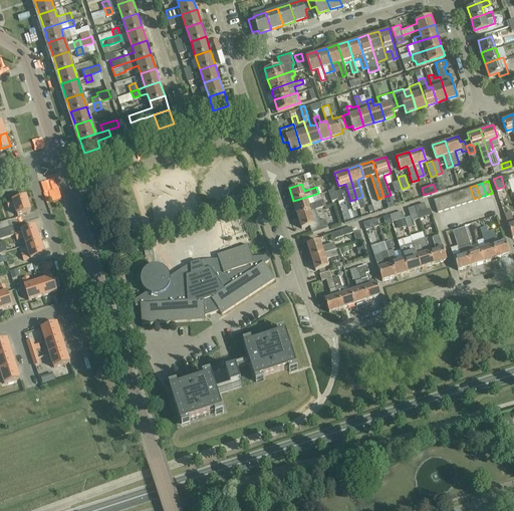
[(331,199),(337,198),(335,190),(334,187),(328,189),(331,199)]
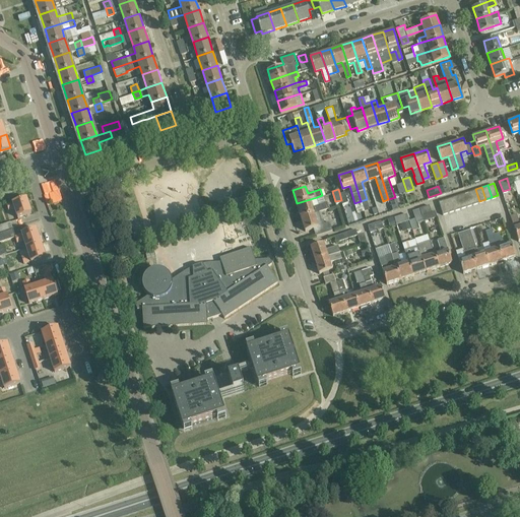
[(473,203),(479,201),(475,189),(469,190),(473,203)]
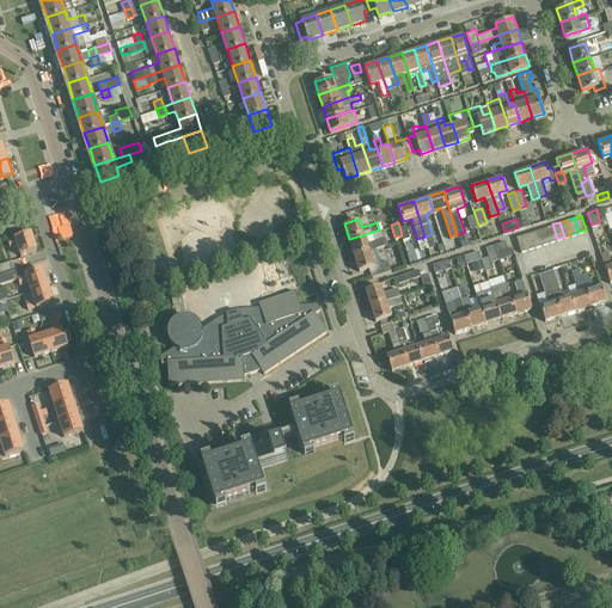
[(410,237),(407,223),(399,226),(402,235),(403,238),(410,237)]
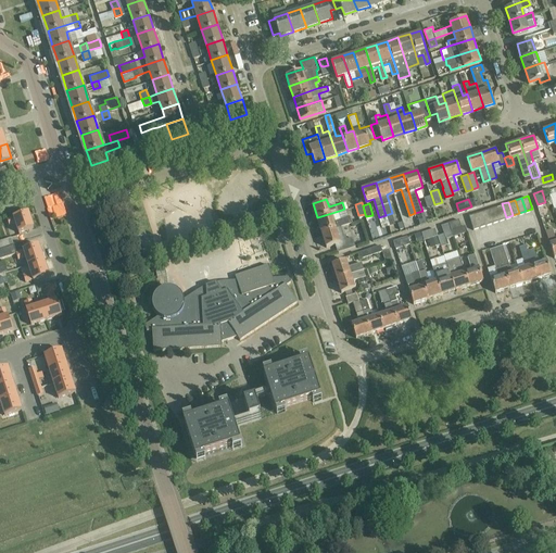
[(500,220),(506,217),(502,203),(495,205),(500,220)]
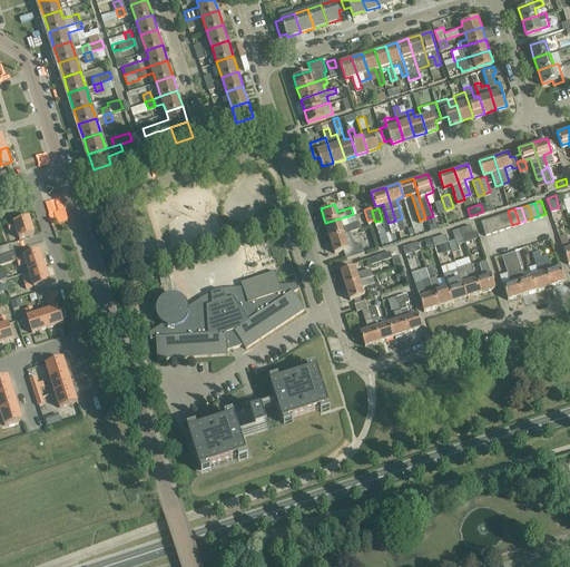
[(505,227),(512,225),(508,211),(501,213),(505,227)]
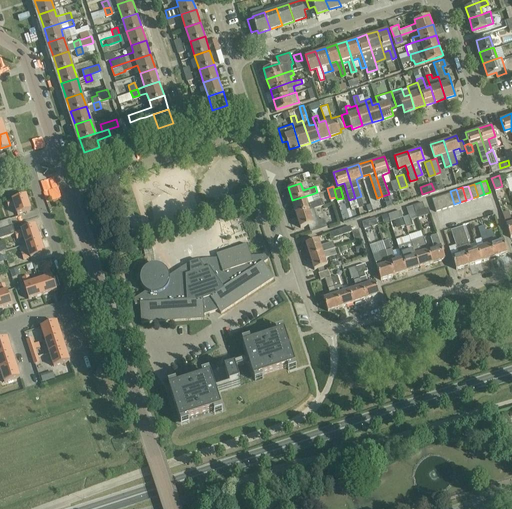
[(448,206),(454,204),(450,191),(444,193),(448,206)]
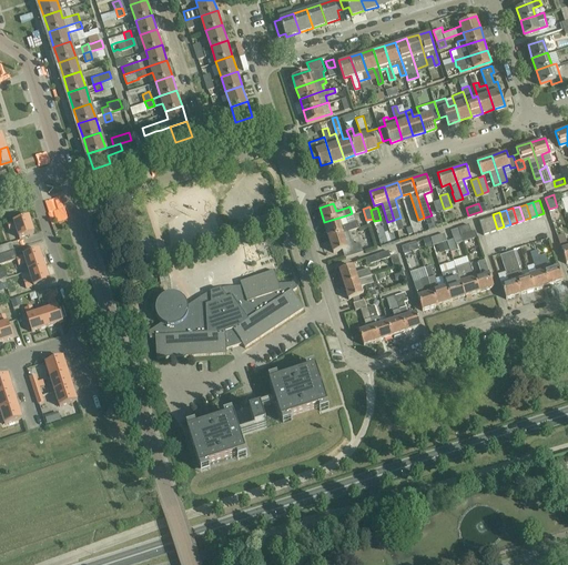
[(19,235),(23,234),(34,231),(29,214),(13,219),(14,220),(8,222),(9,228),(16,225),(19,235)]
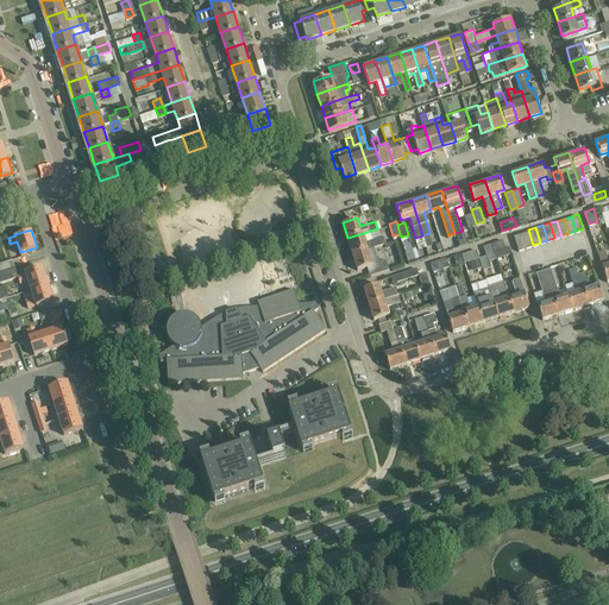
[(526,247),(533,245),(528,229),(521,232),(526,247)]
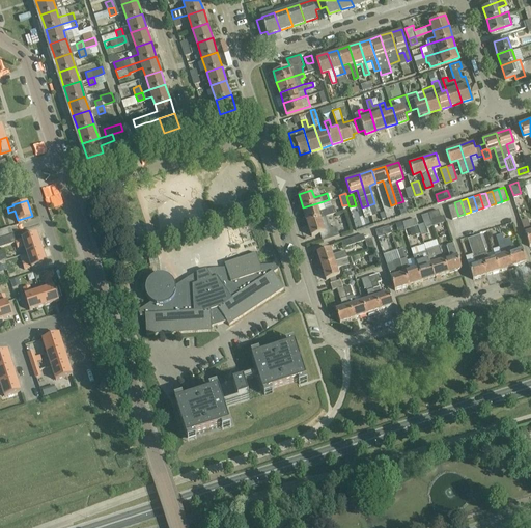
[(326,207),(324,201),(303,207),(307,221),(328,215),(328,214),(336,212),(334,204),(326,207)]
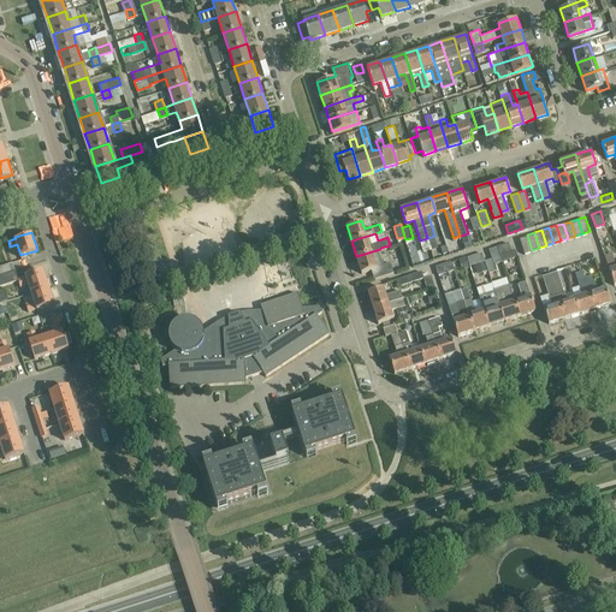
[(525,253),(532,250),(527,235),(520,237),(525,253)]
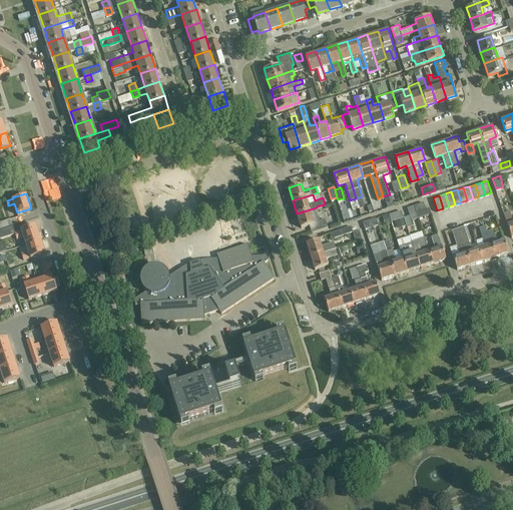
[(418,216),(431,212),(429,206),(426,207),(423,200),(414,203),(418,216)]
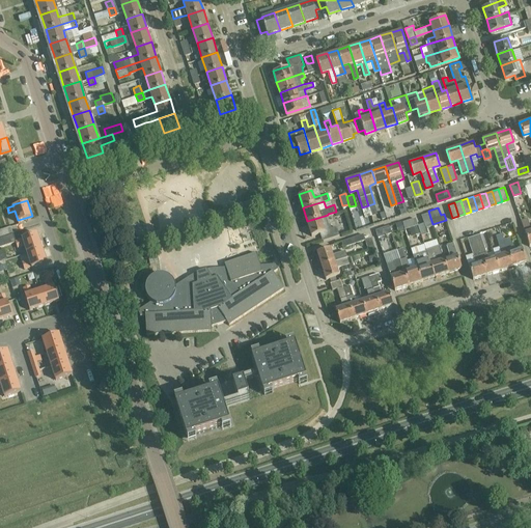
[(426,226),(432,224),(428,211),(422,213),(426,226)]
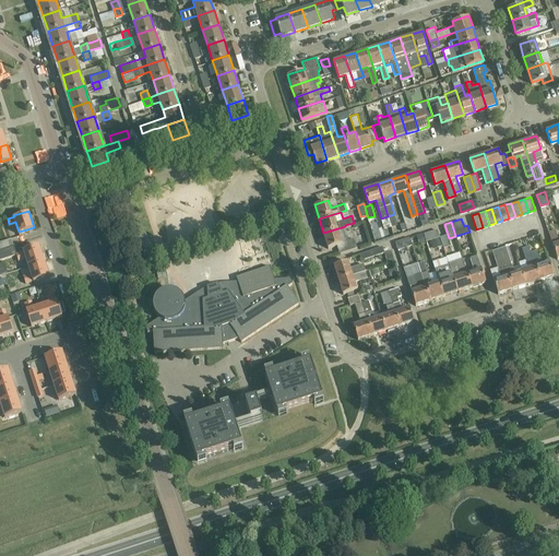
[(354,237),(348,238),(345,226),(323,233),(328,247),(336,244),(340,252),(357,246),(354,237)]
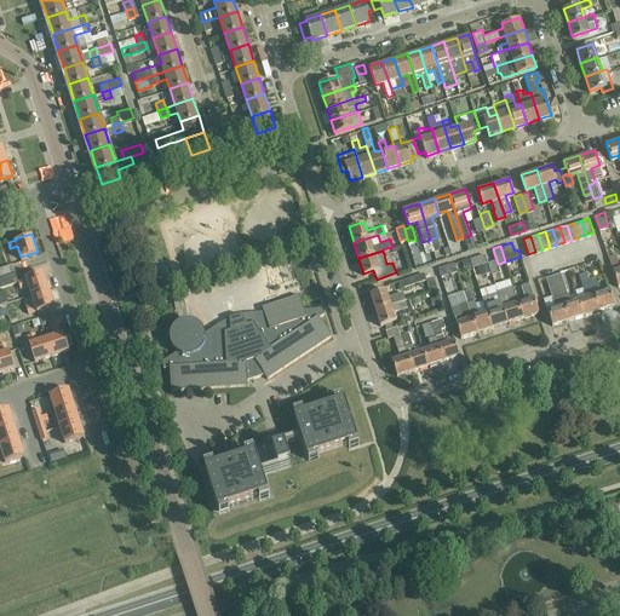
[(619,265),(615,252),(608,254),(614,274),(618,285),(619,283),(619,265)]
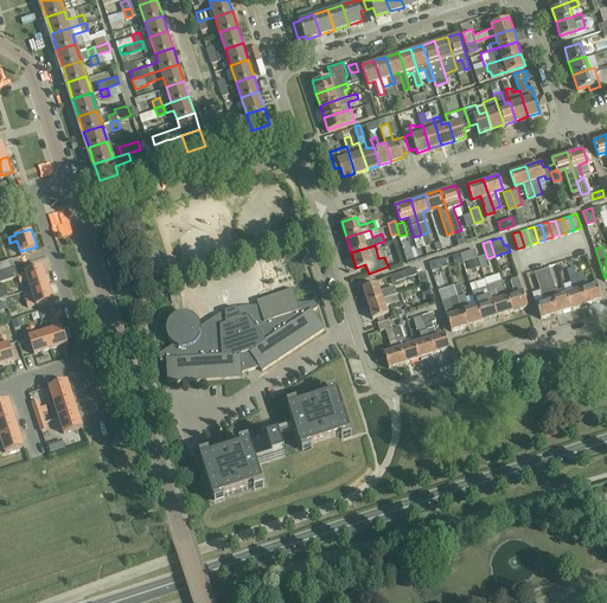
[(474,248),(460,252),(462,257),(462,261),(467,258),(470,258),(477,256),(478,255),(474,248)]
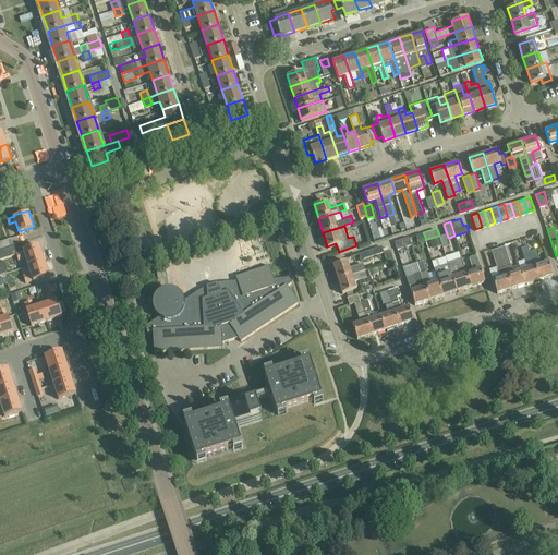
[(439,234),(443,245),(449,243),(448,238),(446,232),(439,234)]
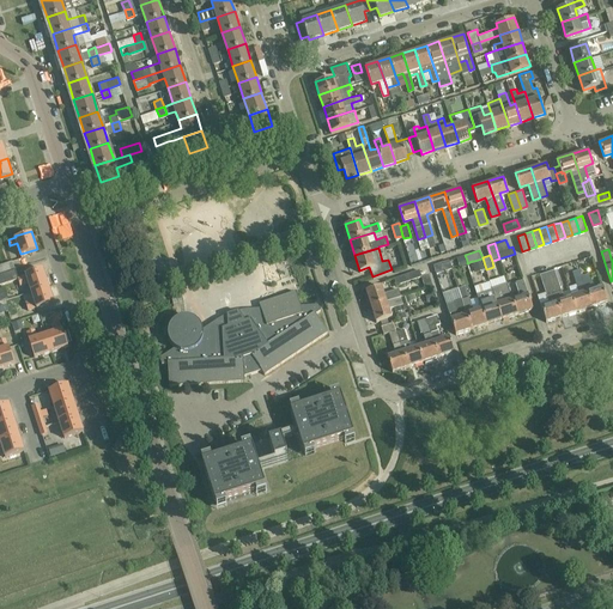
[(0,262),(0,270),(14,267),(12,259),(0,262)]
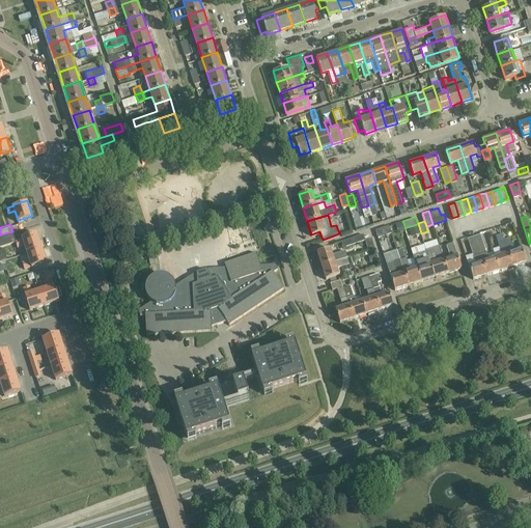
[(391,231),(389,225),(389,224),(375,228),(378,235),(391,231)]
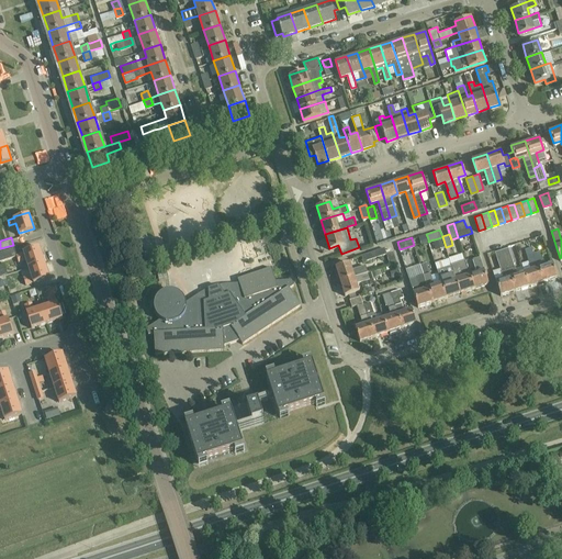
[(435,239),(433,239),(436,248),(445,246),(441,237),(435,239)]
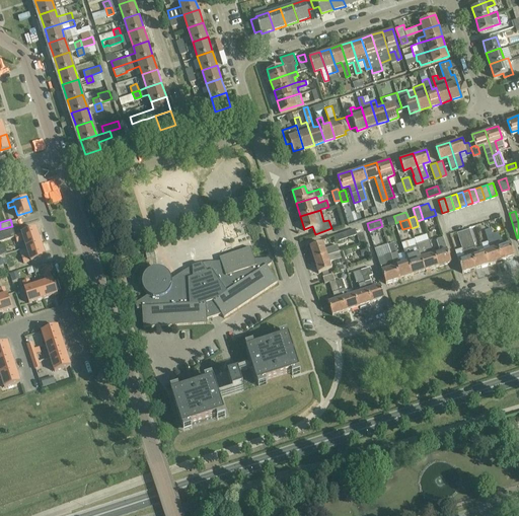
[(15,234),(13,226),(0,230),(0,239),(15,234)]
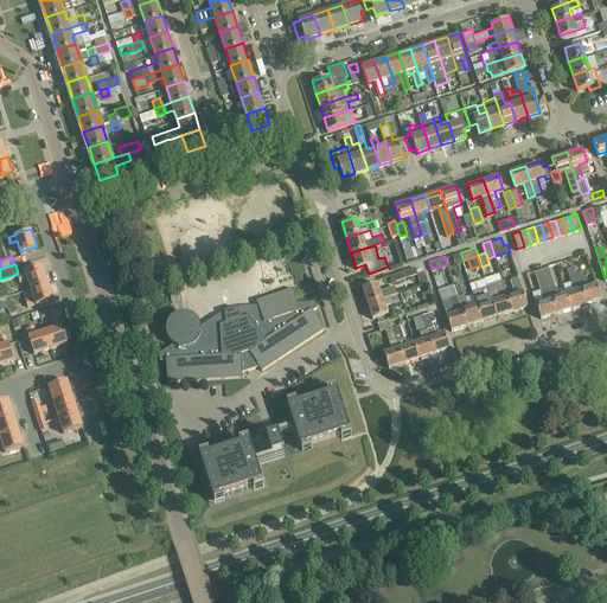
[(31,287),(48,281),(43,264),(26,270),(26,271),(18,274),(20,281),(29,278),(31,287)]
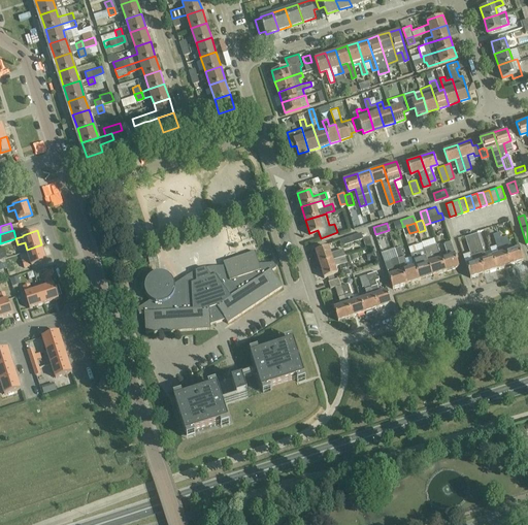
[(370,247),(372,245),(369,234),(363,236),(361,231),(339,238),(341,244),(363,237),(365,244),(369,243),(370,247)]
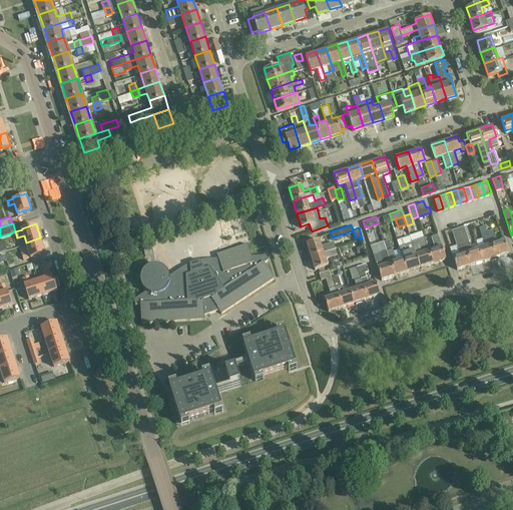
[(483,260),(479,246),(472,248),(464,224),(458,226),(470,264),(483,260)]
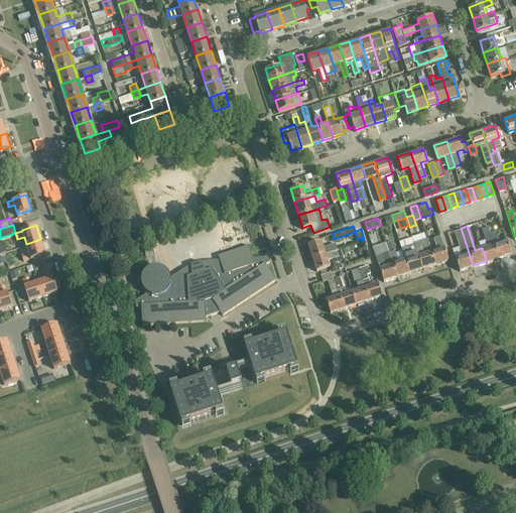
[(460,269),(473,265),(461,228),(455,230),(463,254),(456,257),(460,269)]
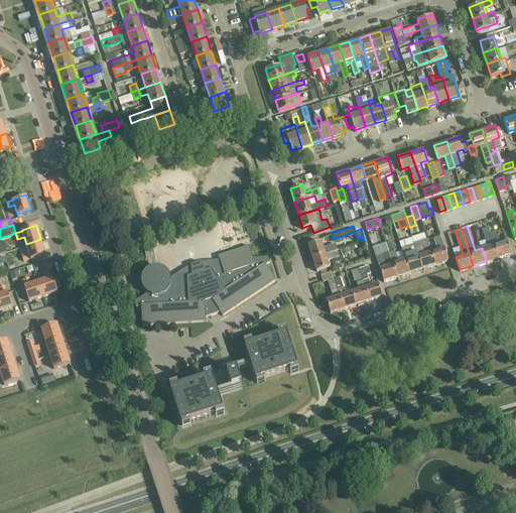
[(511,253),(507,240),(500,242),(496,230),(490,232),(498,257),(511,253)]
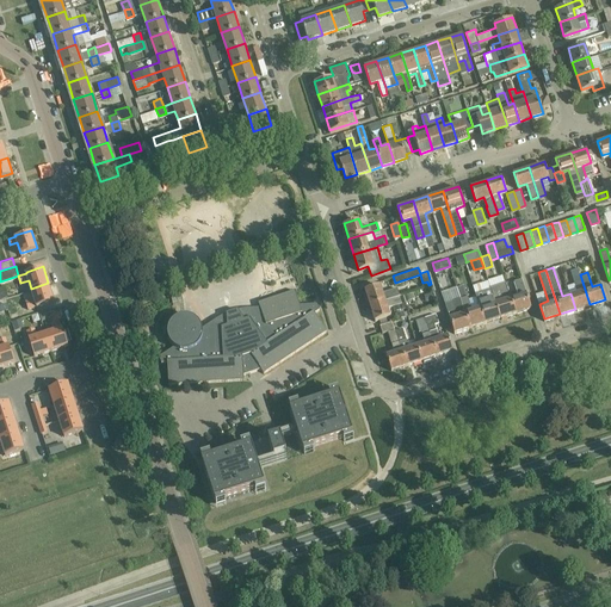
[(575,309),(590,304),(580,274),(573,277),(575,282),(567,284),(571,293),(575,309)]
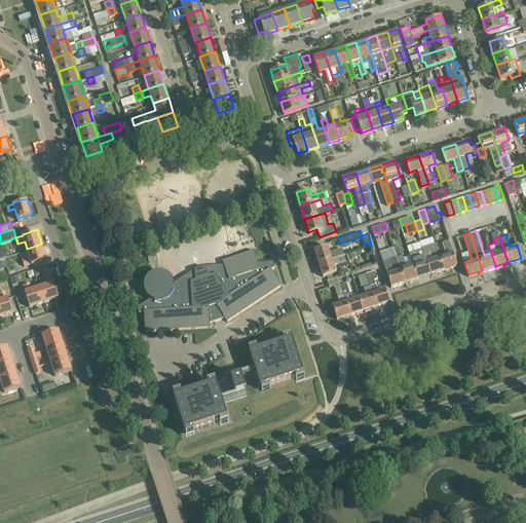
[(444,268),(457,264),(449,238),(443,240),(447,253),(440,255),(444,268)]
